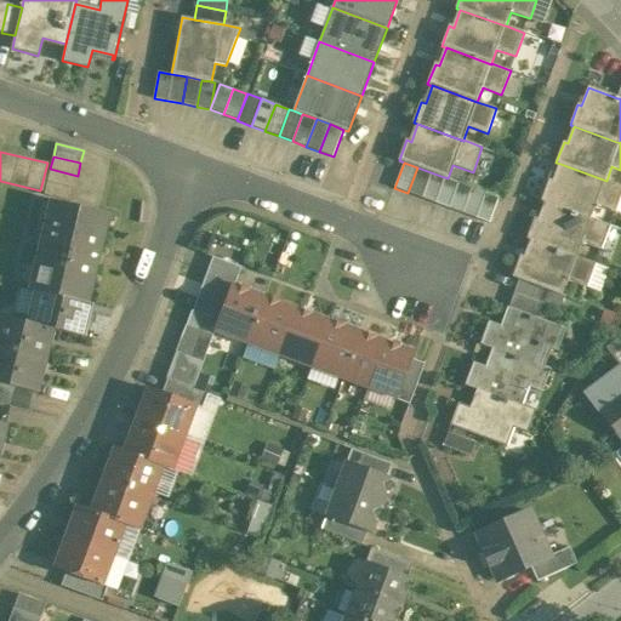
[(554,181),(550,180),(542,201),(546,203),(591,218),(592,218),(597,204),(616,211),(620,198),(620,186),(607,181),(560,164),(554,181)]
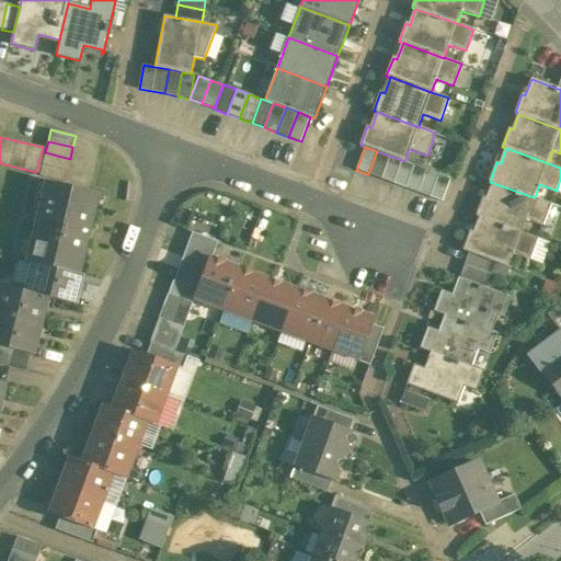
[(389,156),(377,151),(368,174),(380,179),(381,179),(389,156)]
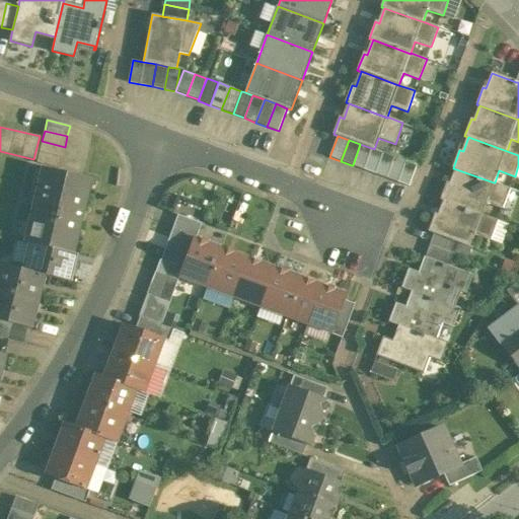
[(65,147),(42,141),(40,152),(62,157),(65,147)]
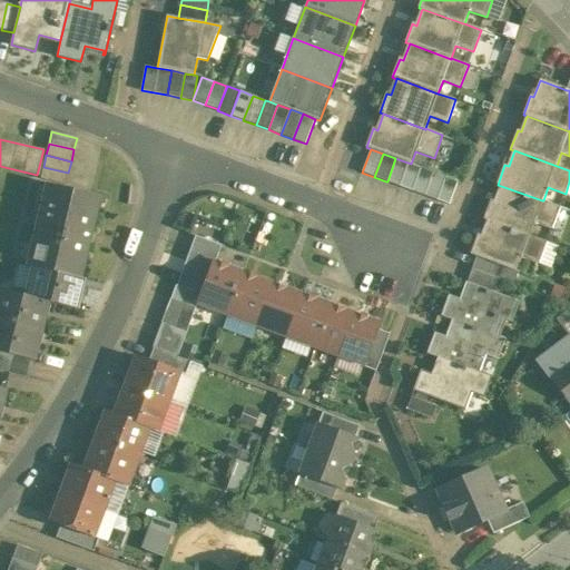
[(408,163),(395,158),(387,182),(400,186),(408,163)]
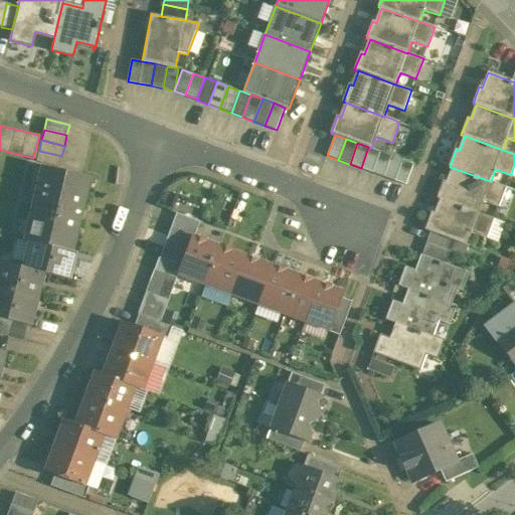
[(371,148),(369,147),(368,147),(361,168),(372,172),(380,152),(371,148)]
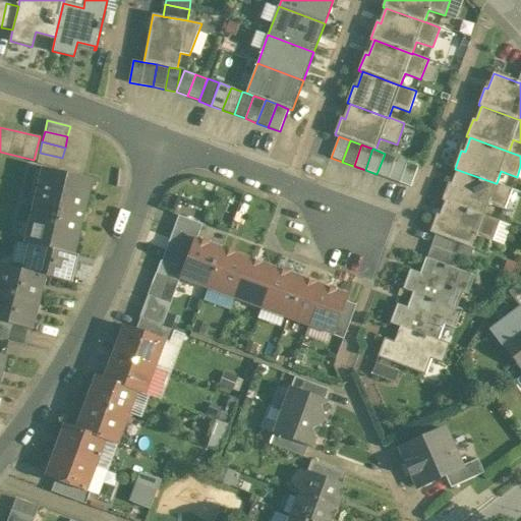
[(62,158),(40,153),(37,163),(60,169),(62,158)]
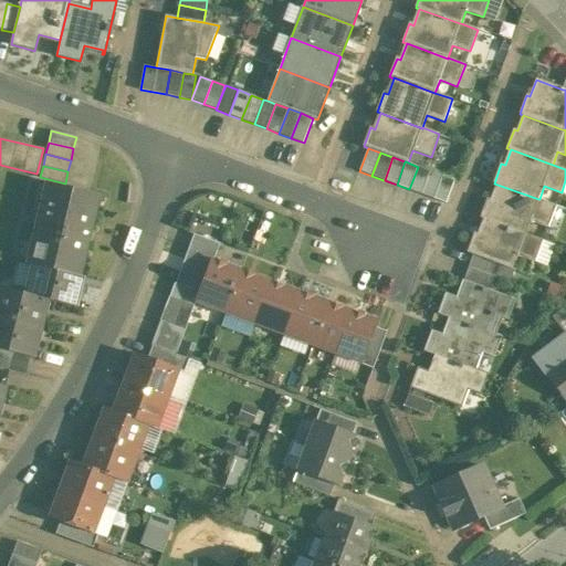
[(430,171),(418,167),(409,189),(421,195),(430,171)]
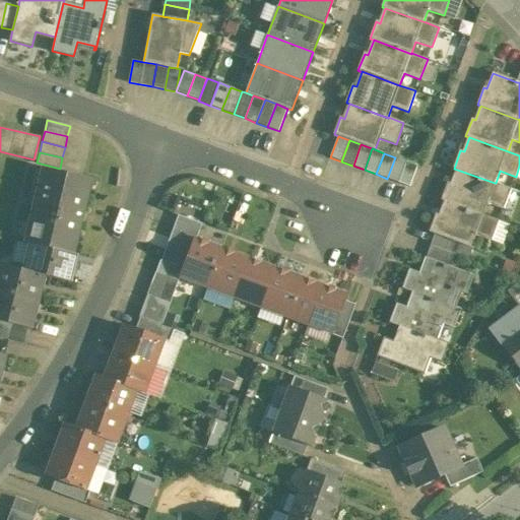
[(406,161),(395,157),(387,179),(398,183),(406,161)]
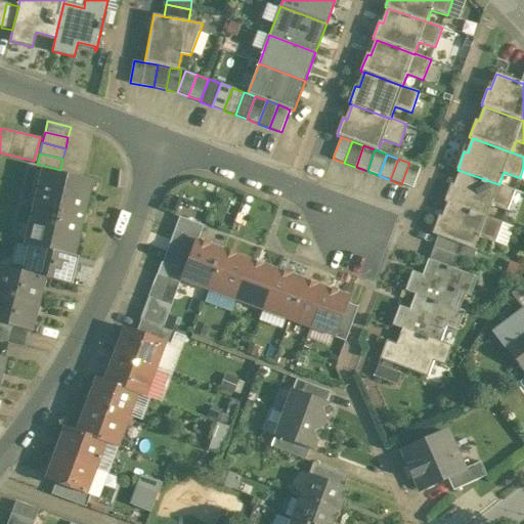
[(421,167),(409,163),(401,184),(413,188),(421,167)]
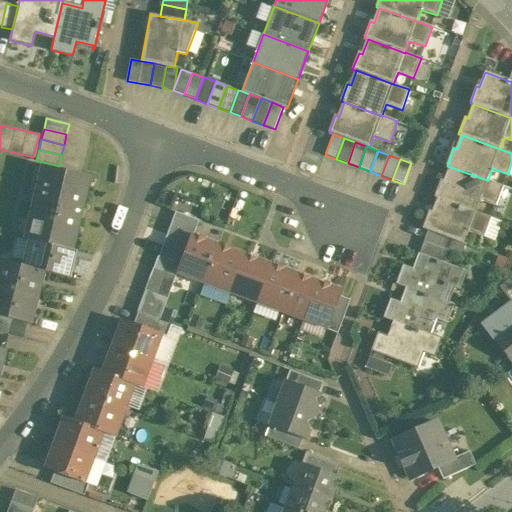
[(43,166),(25,239),(30,240),(71,250),(72,249),(89,177),(43,166)]
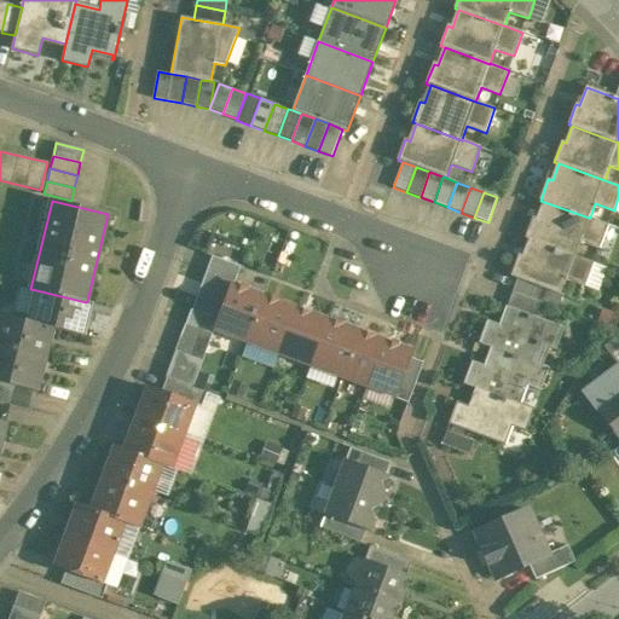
[(544,202),(538,219),(533,218),(526,238),(530,239),(576,256),(582,241),(600,248),(609,225),(590,218),(589,218),(544,202)]
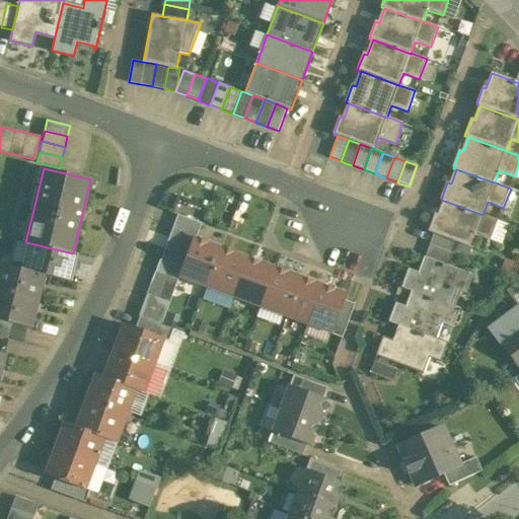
[(483,215),(444,201),(438,216),(435,215),(429,232),(434,234),(469,247),(474,235),(491,240),(498,220),(483,215)]
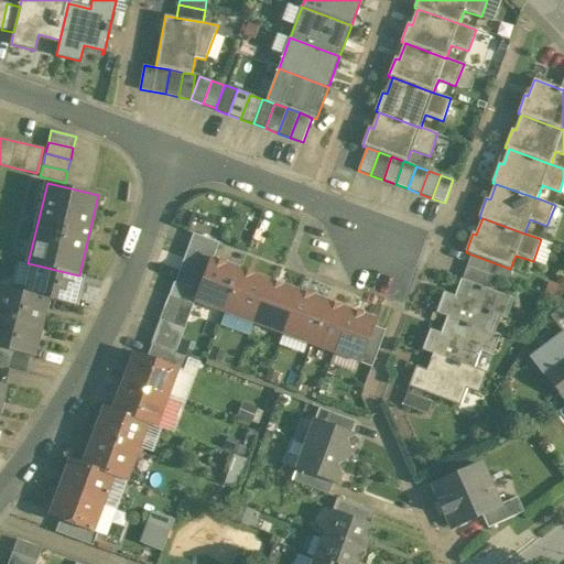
[(219,243),(194,234),(188,246),(215,256),(219,243)]
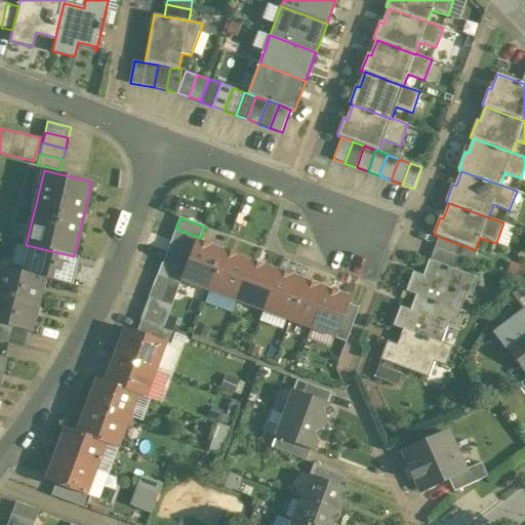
[(202,238),(225,244),(229,231),(206,224),(202,238)]
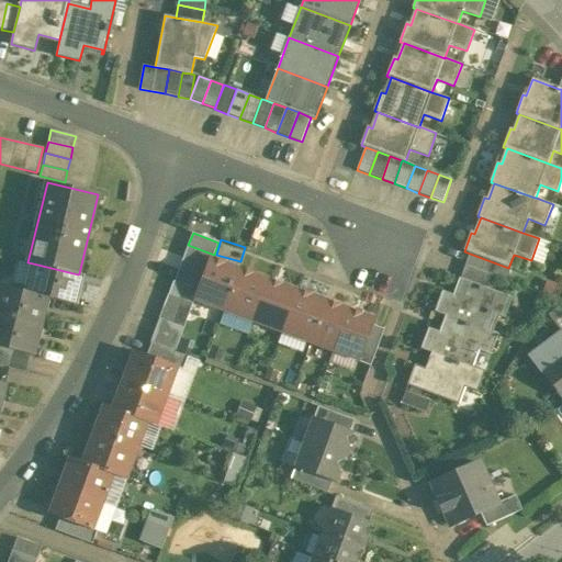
[(214,255),(188,245),(183,257),(209,267),(212,258),(213,258),(214,255)]
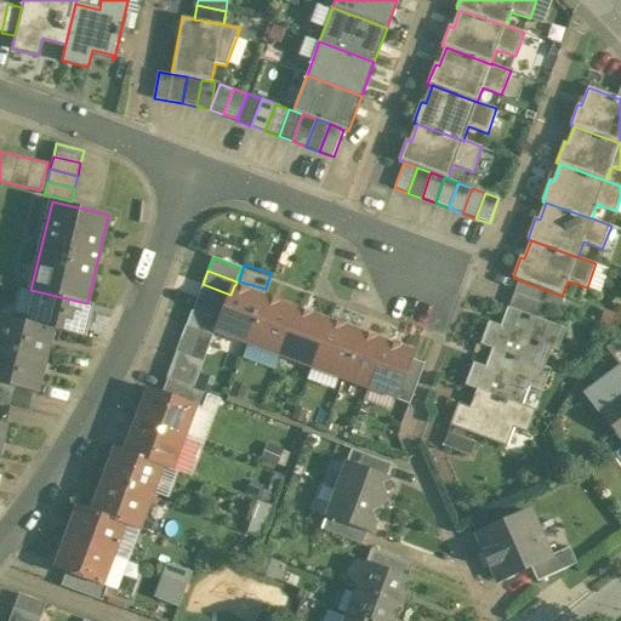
[(562,296),(519,280),(514,294),(540,302),(540,303),(543,305),(559,311),(565,297),(562,296)]
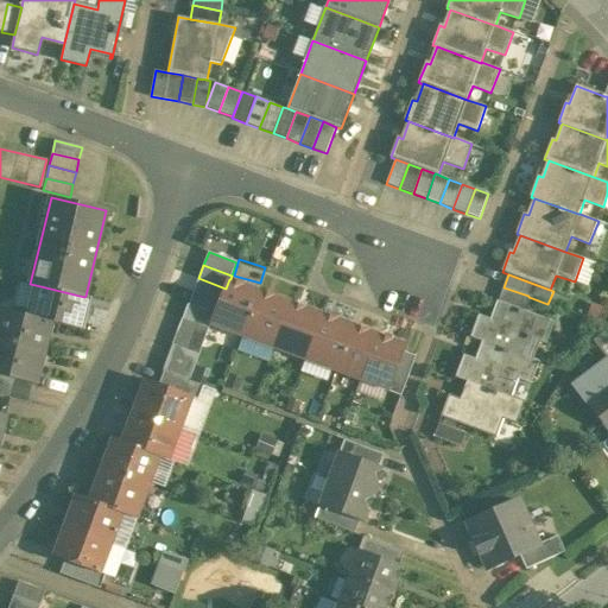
[(226,289),(198,278),(194,291),(221,302),(226,289)]
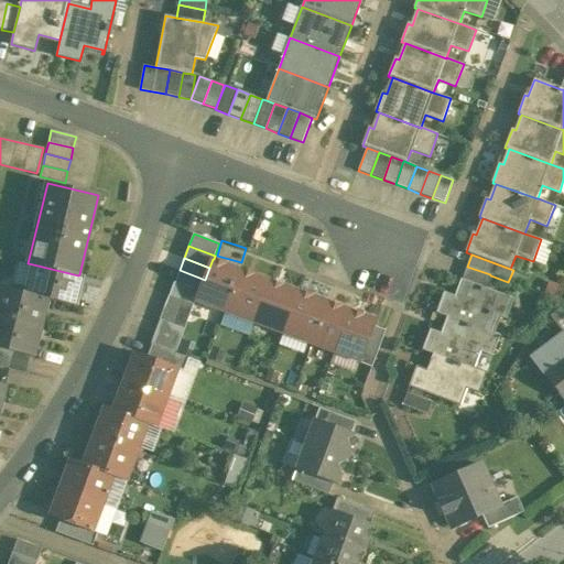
[(214,259),(213,259),(209,268),(205,280),(199,292),(198,292),(196,300),(226,311),(241,270),(214,259)]
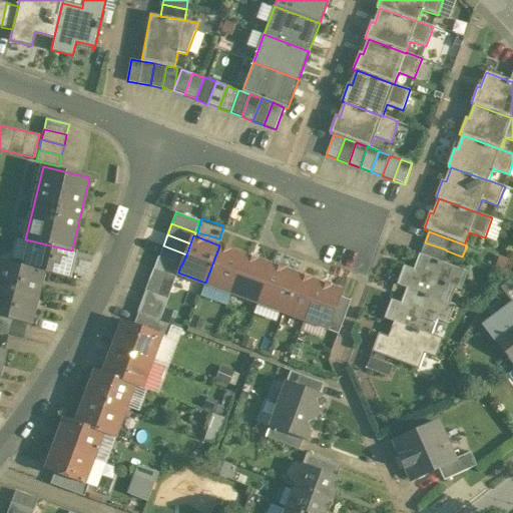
[(30,240),(24,268),(43,272),(68,278),(74,250),(72,249),(71,250),(30,240)]
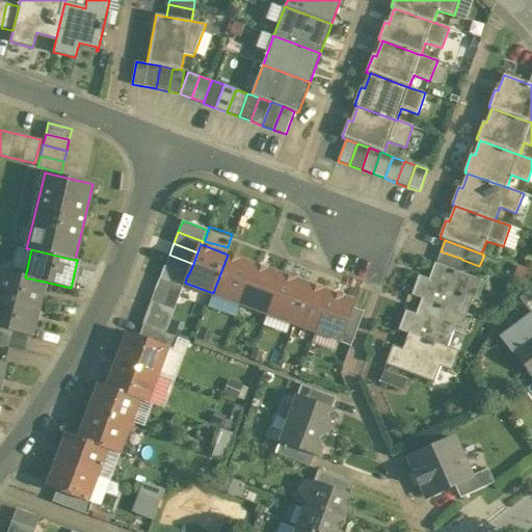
[(462,260),(441,253),(436,264),(461,273),(466,261),(462,260)]
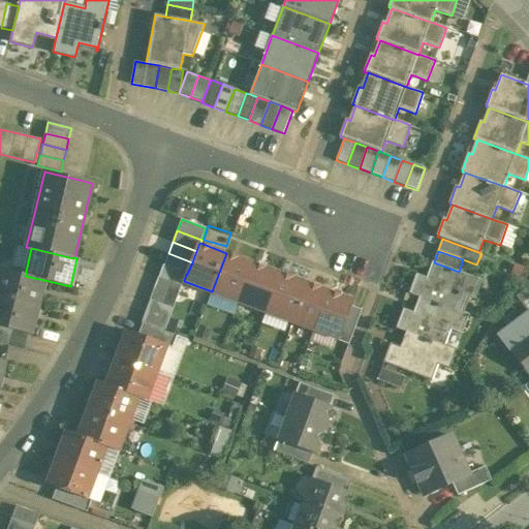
[(192,262),(168,253),(164,265),(186,274),(187,274),(192,262)]
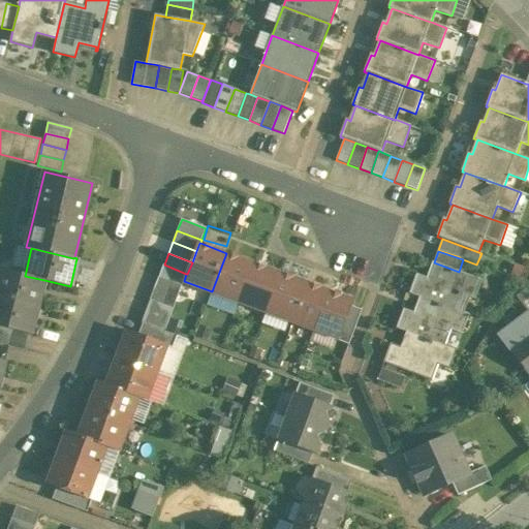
[(253,262),(226,253),(212,291),(239,302),(253,262)]
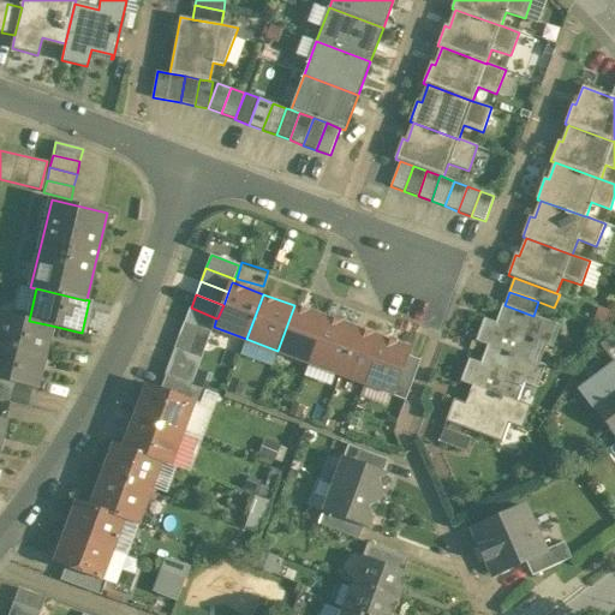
[(505,305),(503,304),(496,324),(484,320),(476,341),(488,346),(491,347),(491,346),(532,362),(533,360),(539,344),(553,348),(561,326),(533,316),(505,305)]
